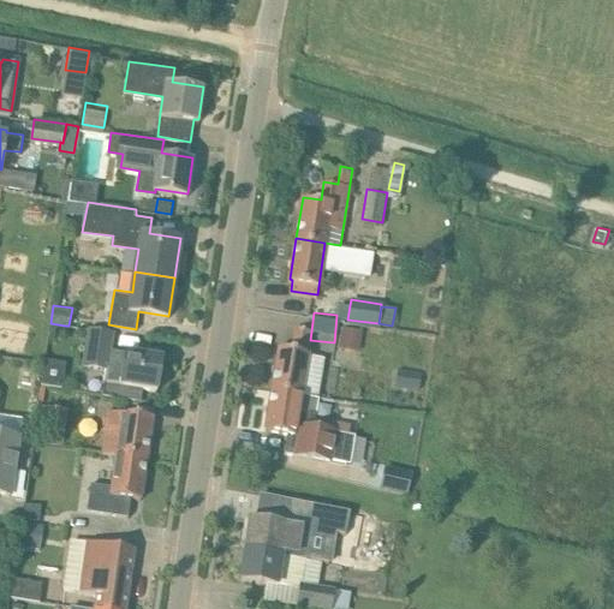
[(51,323),(51,332),(64,334),(65,326),(51,323)]
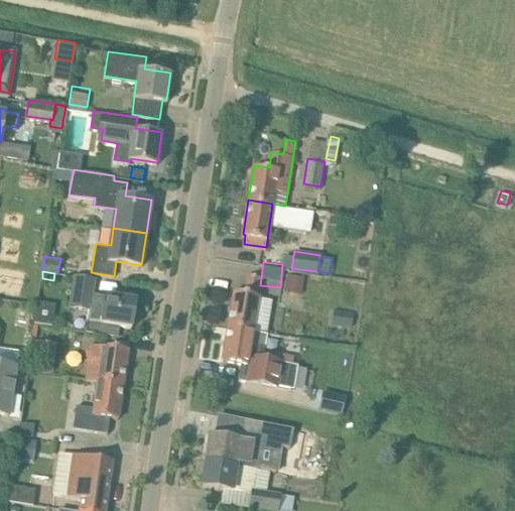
[(289,271),(286,288),(300,291),(303,273),(289,271)]
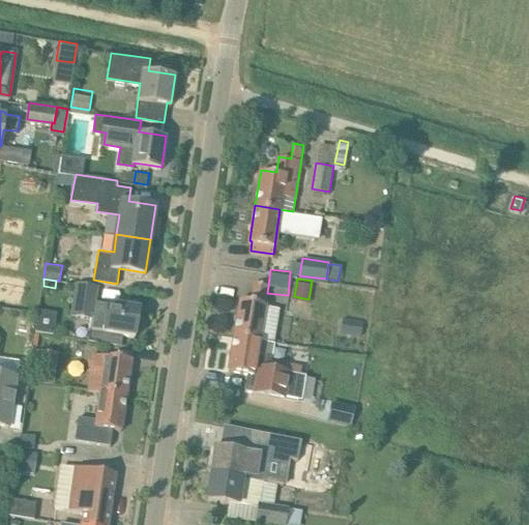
[(241,297),(235,332),(260,337),(274,340),(280,305),(266,303),(266,301),(265,301),(268,282),(255,280),(252,299),(241,297)]
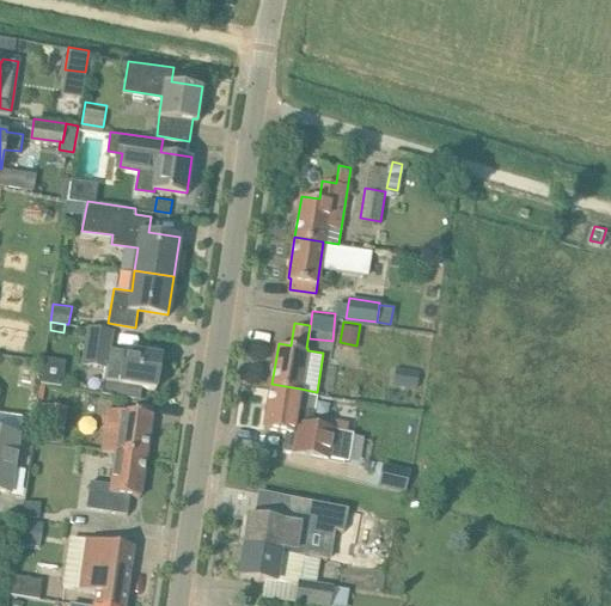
[(87,324),(81,361),(105,366),(102,390),(118,393),(140,397),(142,384),(156,386),(162,354),(126,348),(112,346),(115,328),(87,324)]
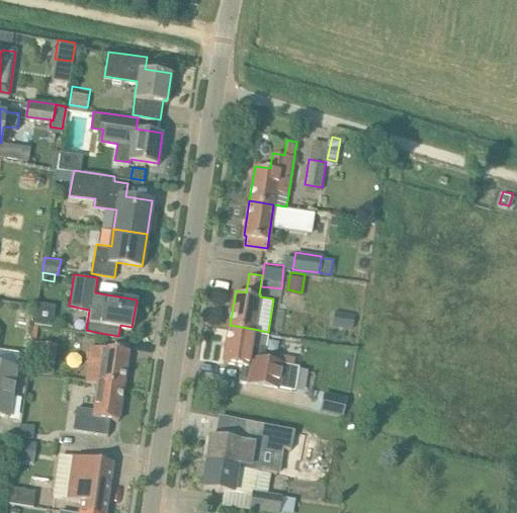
[(39,301),(36,322),(54,325),(57,304),(39,301)]
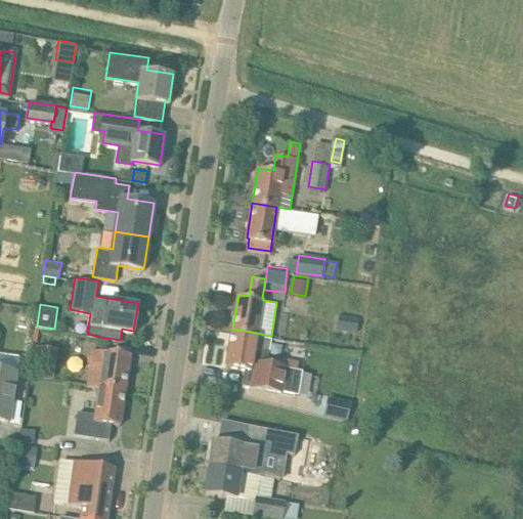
[(341,313),(338,328),(359,331),(361,317),(341,313)]
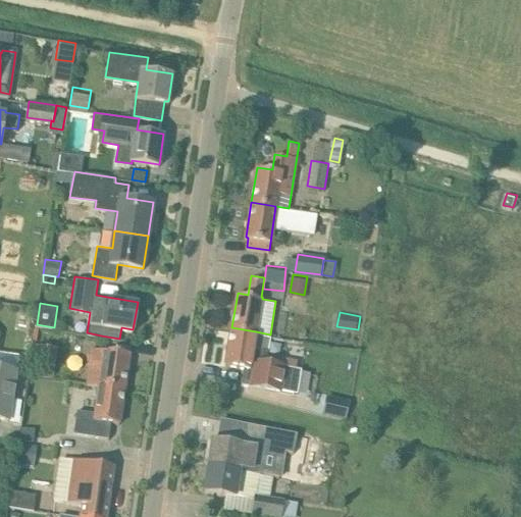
[(231,327),(225,362),(243,365),(241,381),(279,388),(298,391),(301,369),(282,366),(282,362),(266,360),(270,334),(256,331),(231,327)]
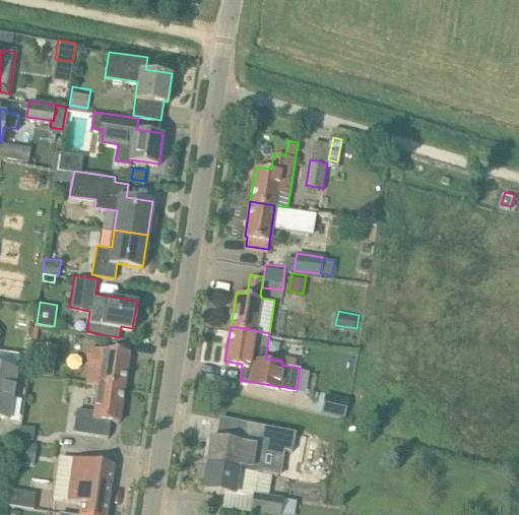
[(40,343),(36,369),(50,371),(53,345),(40,343)]
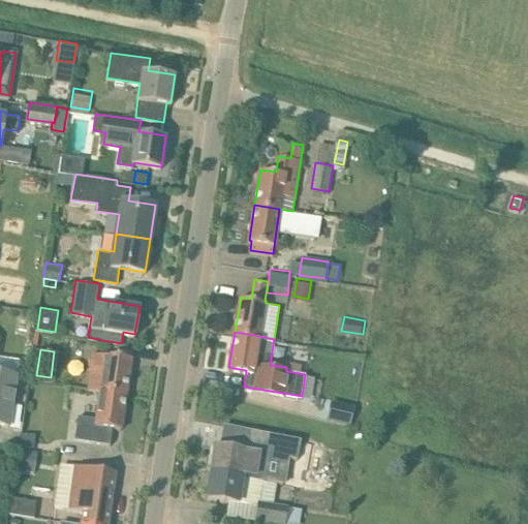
[(90,372),(88,387),(101,389),(125,392),(130,357),(93,350),(90,372)]
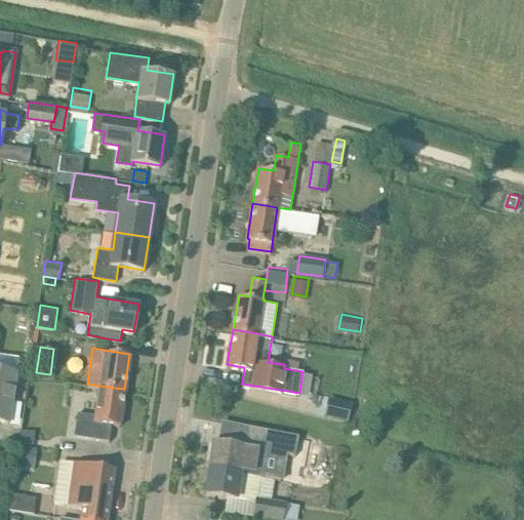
[(0,418),(9,421),(16,372),(0,369),(0,418)]
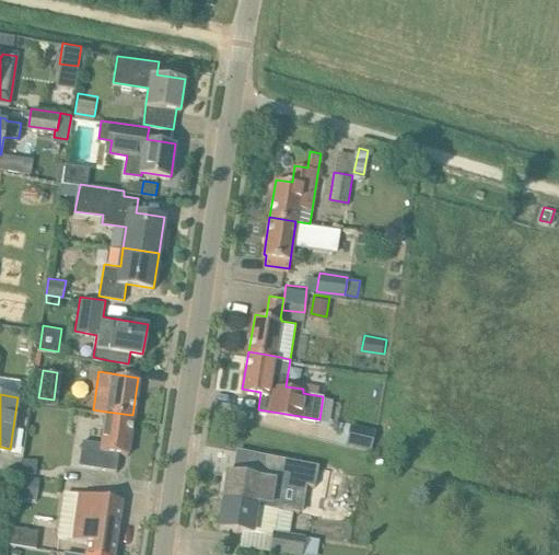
[(83,439),(79,464),(116,470),(119,451),(127,452),(132,415),(107,412),(103,442),(83,439)]
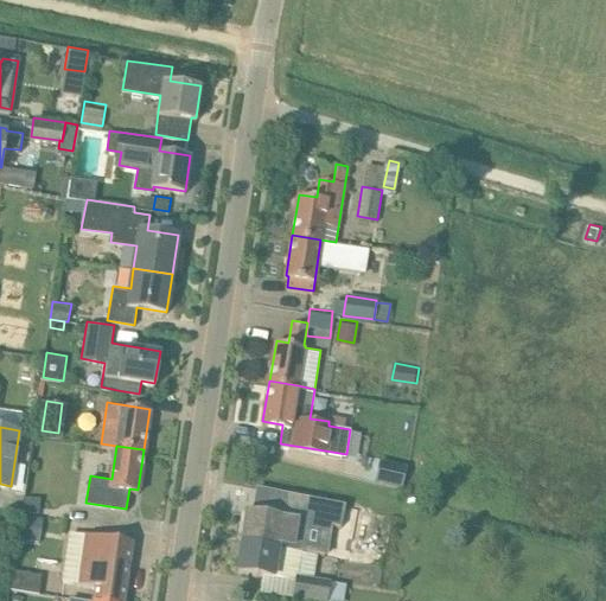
[(378,456),(374,477),(401,484),(406,462),(378,456)]
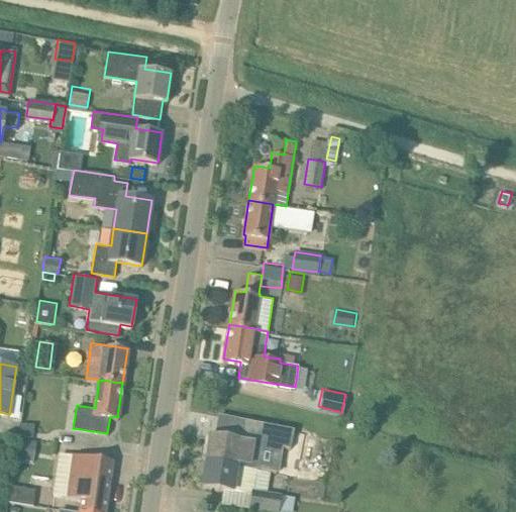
[(211,433),(207,458),(261,468),(262,468),(266,442),(281,445),(291,447),(295,428),(244,418),(240,438),(211,433)]
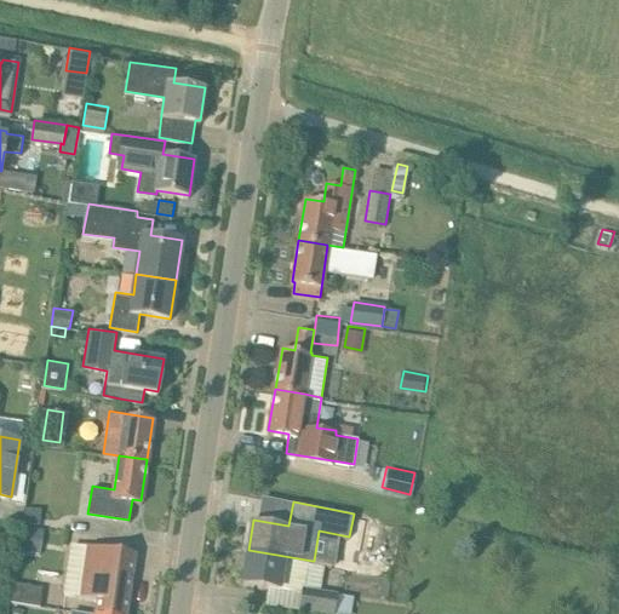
[(26,504),(24,518),(40,521),(43,505),(26,504)]
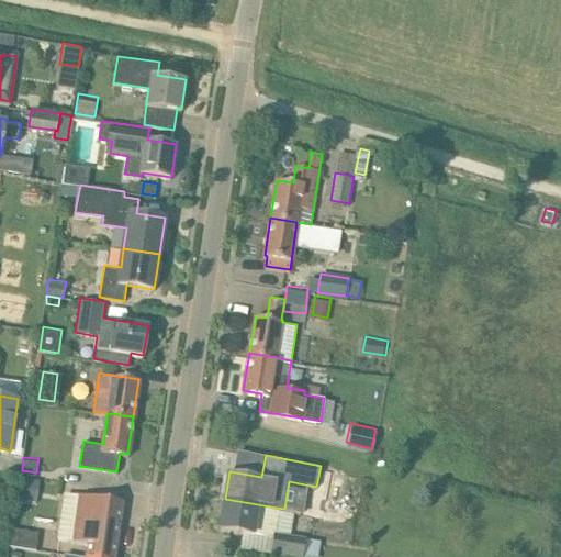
[(23,475),(20,497),(37,500),(41,477),(23,475)]
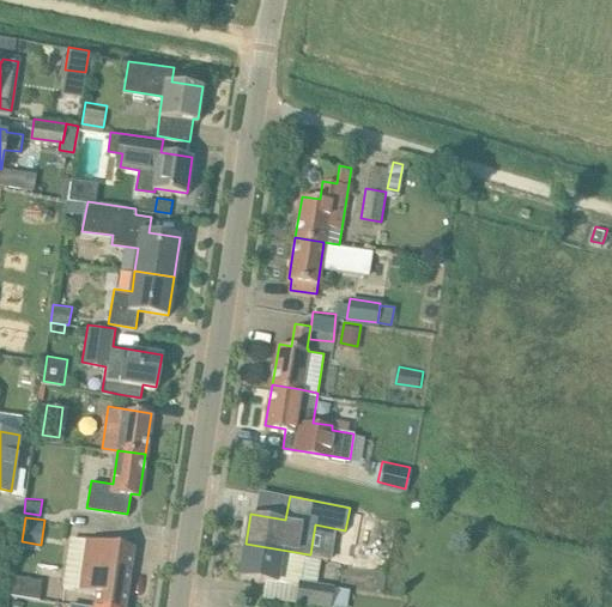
[(73,536),(66,584),(79,587),(79,588),(97,590),(95,606),(101,606),(123,606),(129,569),(133,545),(86,539),(73,536)]
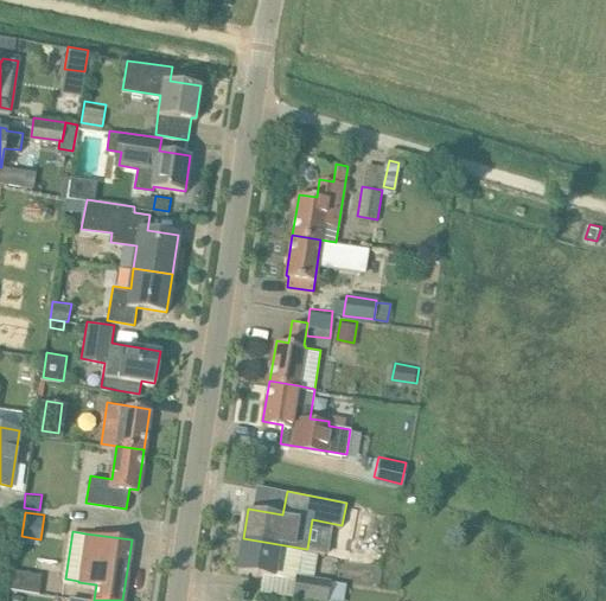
[(243,538),(238,568),(274,574),(276,563),(298,566),(297,568),(313,570),(317,550),(307,549),(306,549),(243,538)]
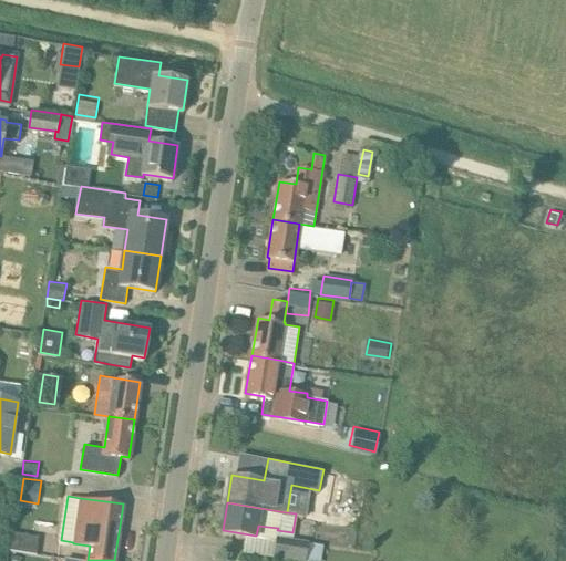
[(35,533),(11,530),(9,549),(32,552),(35,533)]
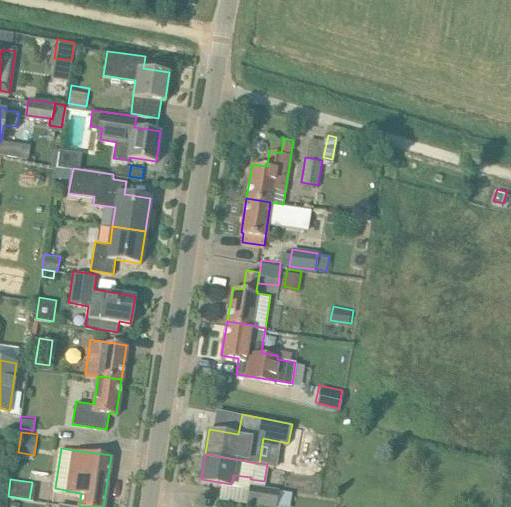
[(267,506),(275,506),(279,487),(250,483),(247,503),(267,506)]
